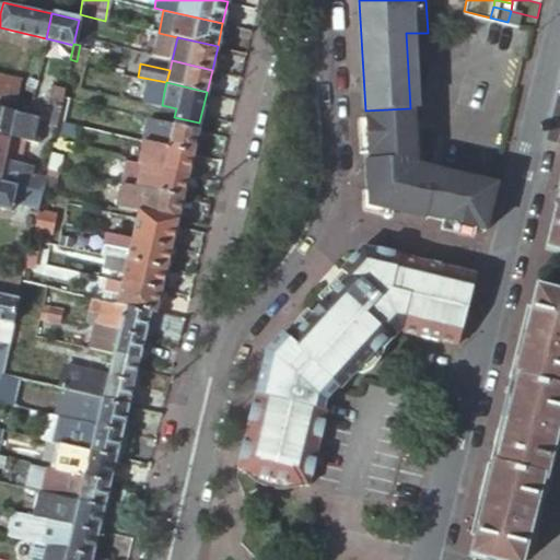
[(60,105),(65,88),(51,85),(47,103),(54,104),(60,105)]
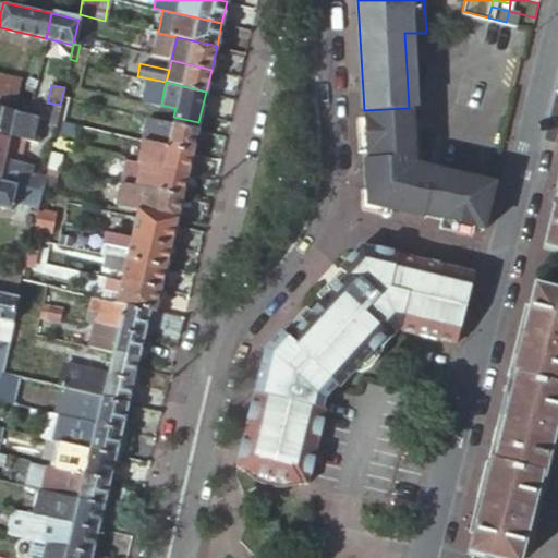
[(161,105),(164,92),(153,88),(149,102),(161,105)]
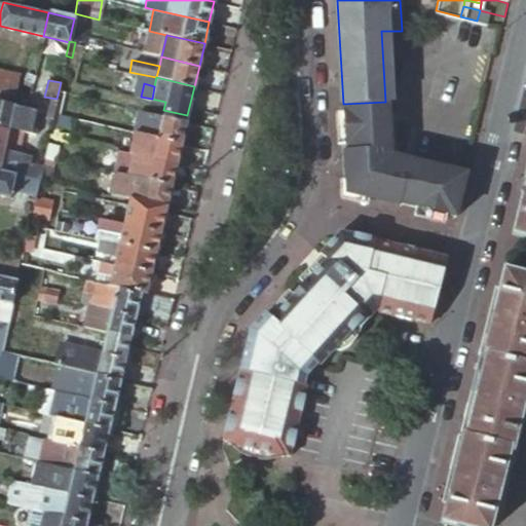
[(52,119),(54,108),(57,99),(50,98),(46,117),(52,119)]
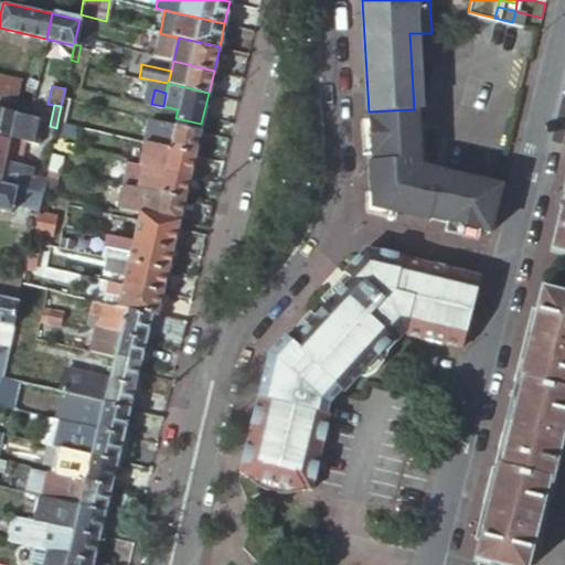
[(16,112),(0,108),(0,134),(24,139),(30,116),(14,114),(16,112)]
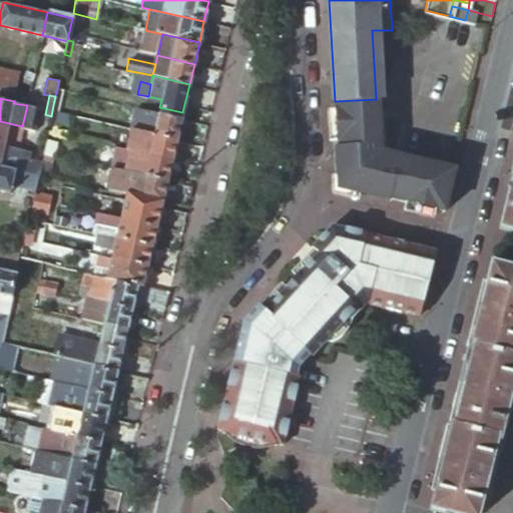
[(376,99),(335,101),(335,109),(339,185),(443,210),(453,169),(398,155),(398,157),(379,153),(376,99)]
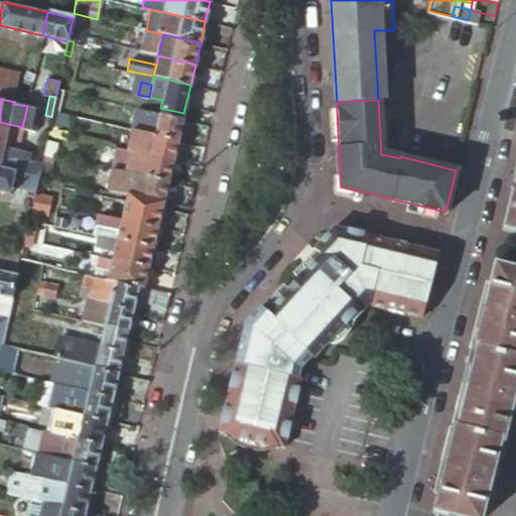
[(183,113),(160,108),(159,114),(145,111),(140,133),(177,142),(183,113)]
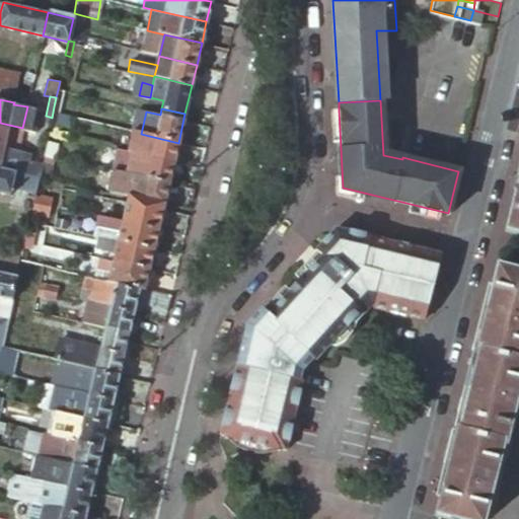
[(141,134),(146,112),(136,109),(131,132),(141,134)]
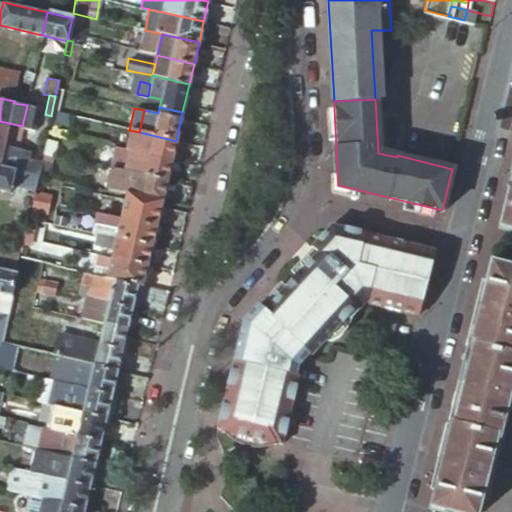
[(0,143),(17,147),(22,126),(0,121),(0,143)]
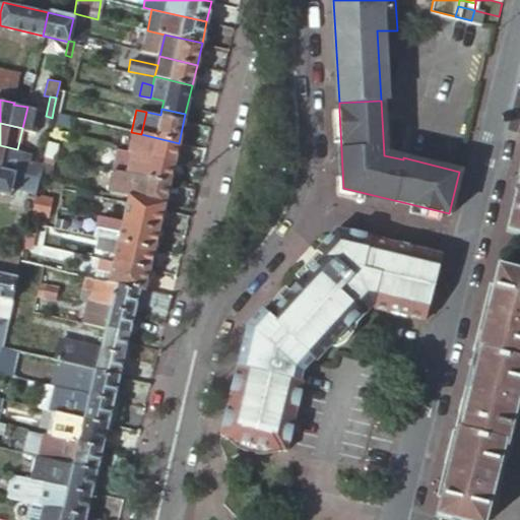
[(136,153),(141,134),(131,132),(127,151),(129,152),(136,153)]
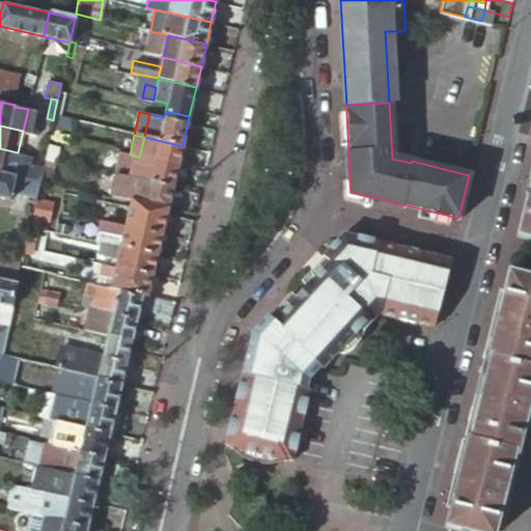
[(183,146),(144,137),(139,157),(177,166),(183,146)]
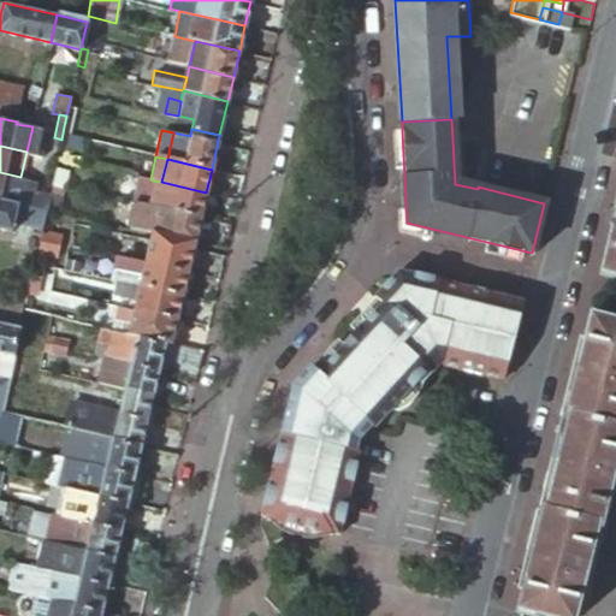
[(65,170),(55,167),(52,184),(49,193),(59,194),(65,170)]
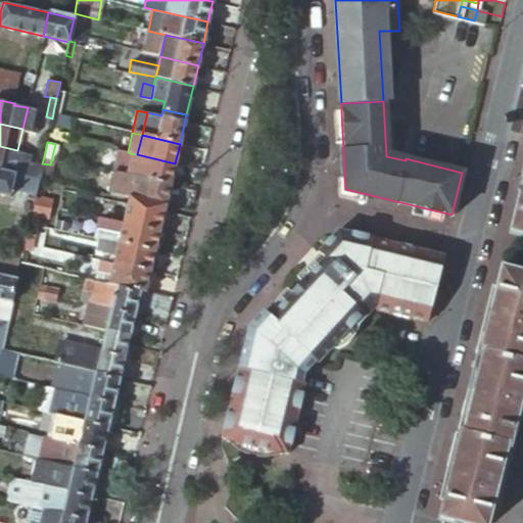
[(0,168),(13,171),(17,150),(0,146),(0,168)]
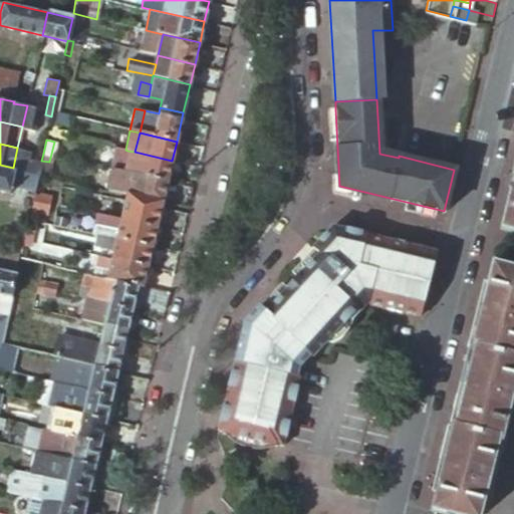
[(135,152),(127,151),(122,171),(130,172),(135,152)]
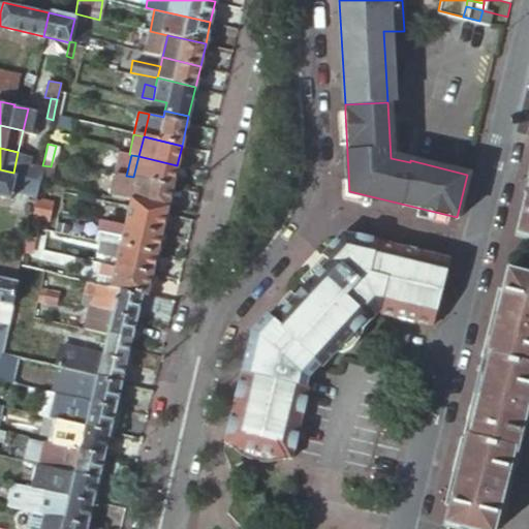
[(177,165),(138,156),(133,177),(173,185),(177,165)]
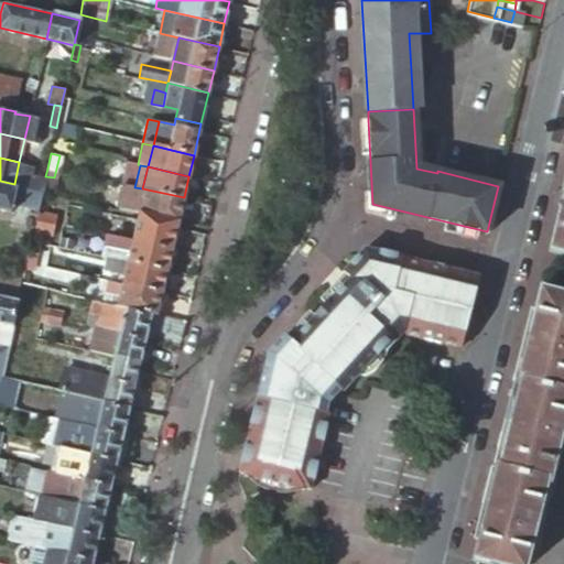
[(39,208),(42,191),(14,184),(0,181),(0,208),(10,210),(12,203),(39,208)]
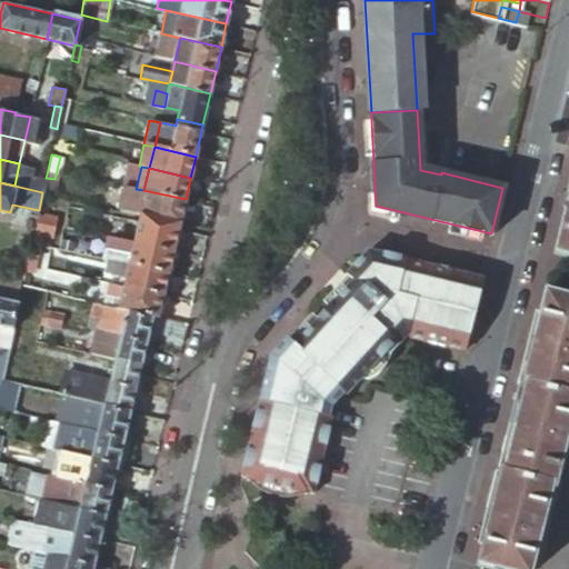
[(186,199),(143,190),(138,213),(180,223),(186,199)]
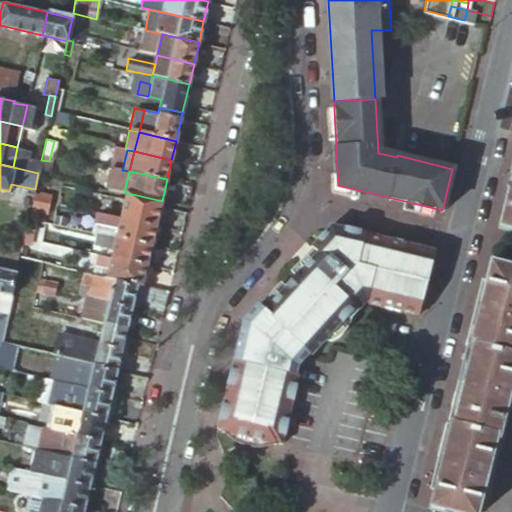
[(511,182),(505,208),(508,209),(503,226),(511,227),(511,182)]
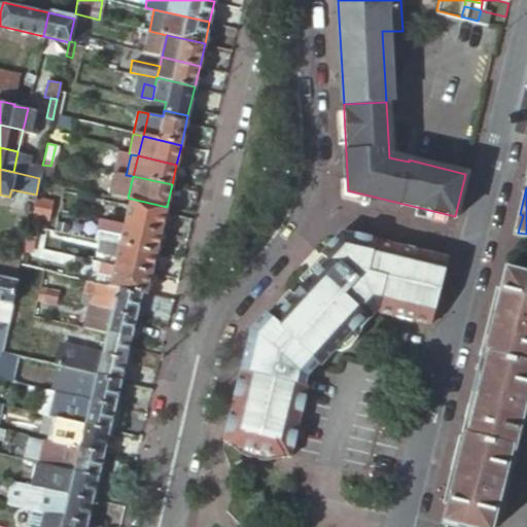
[(54,202),(35,198),(32,214),(41,216),(49,218),(54,202)]
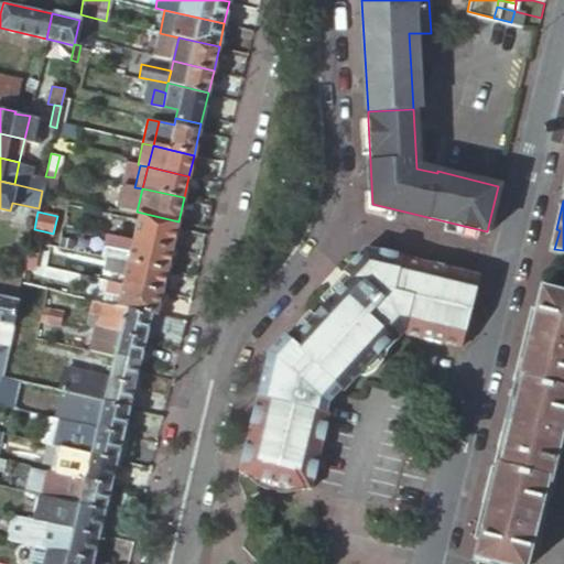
[(179,221),(137,212),(131,239),(172,248),(179,221)]
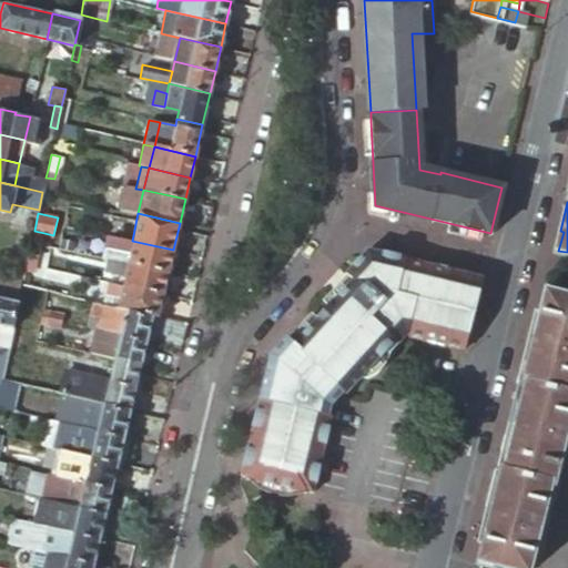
[(44,233),(34,231),(30,253),(39,255),(44,233)]
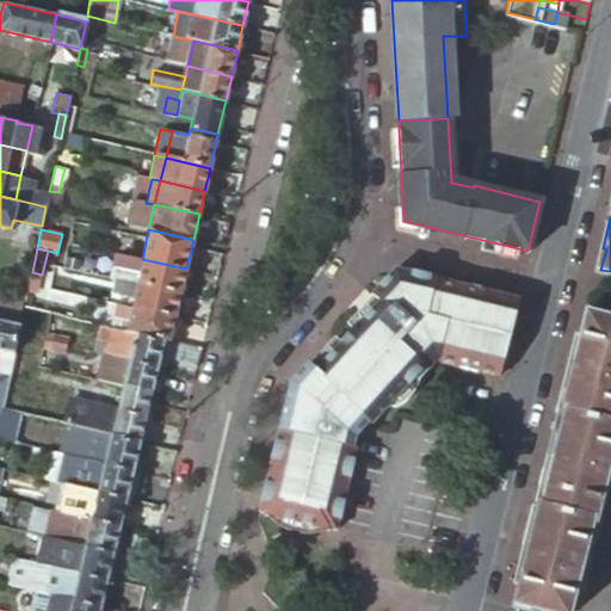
[(186,269),(142,259),(136,282),(181,291),(186,269)]
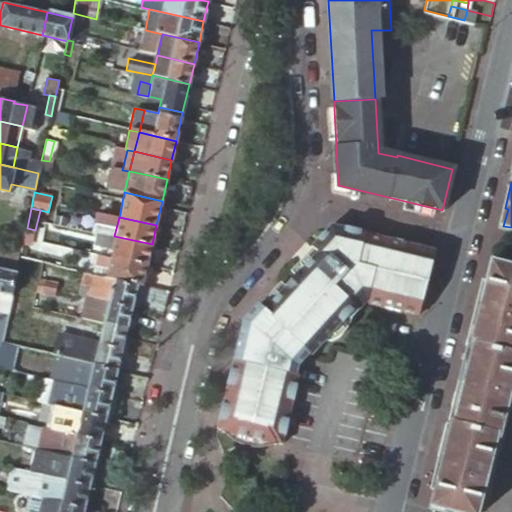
[(416,315),(432,250),(368,235),(329,225),(307,250),(313,256),(260,314),(254,308),(240,322),(216,428),(281,443),(297,375),(295,374),(297,366),(308,353),(310,355),(353,308),(356,311),(363,303),(416,315)]
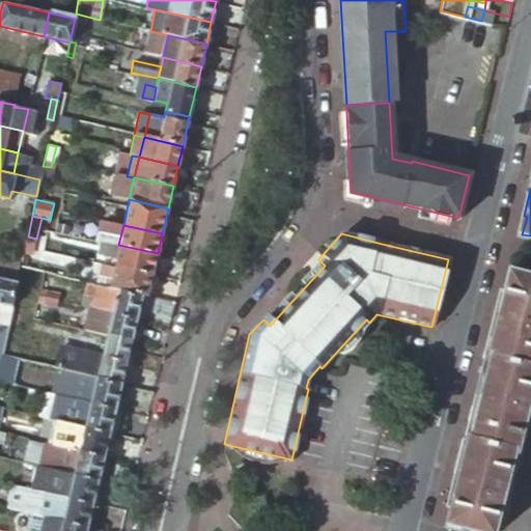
[(118,245),(113,264),(152,274),(158,253),(118,245)]
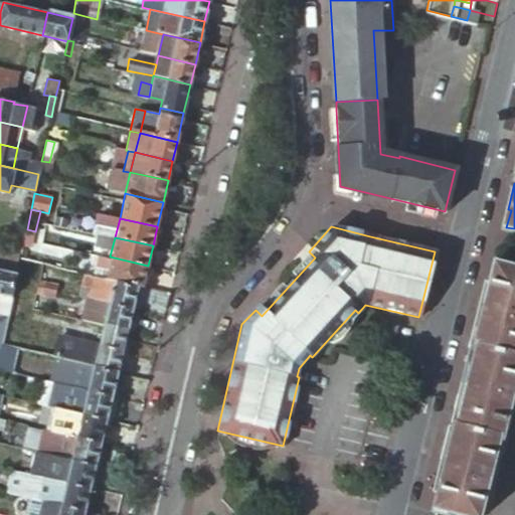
[(45,252),(23,247),(20,258),(43,264),(45,252)]
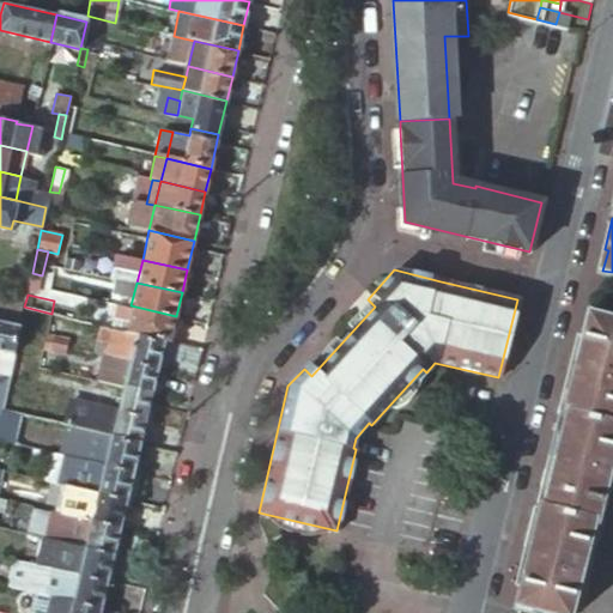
[(0,321),(19,326),(24,305),(0,299),(0,321)]
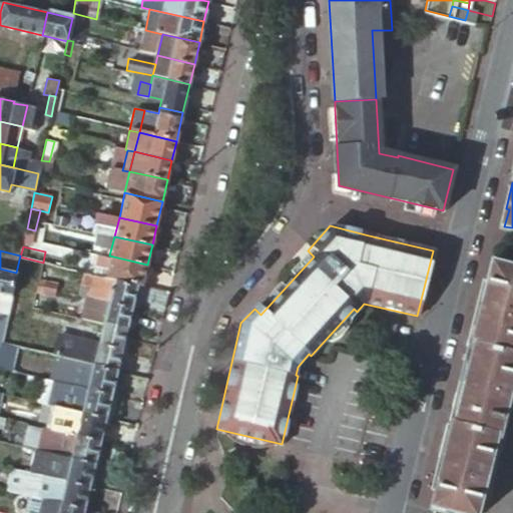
[(436,251),(433,250),(417,316),(419,316),(436,251)]
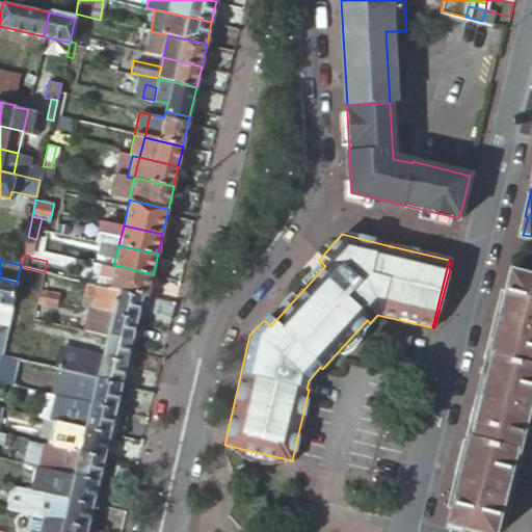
[(108,288),(148,297),(153,274),(113,265),(103,263),(101,273),(111,276),(108,288)]
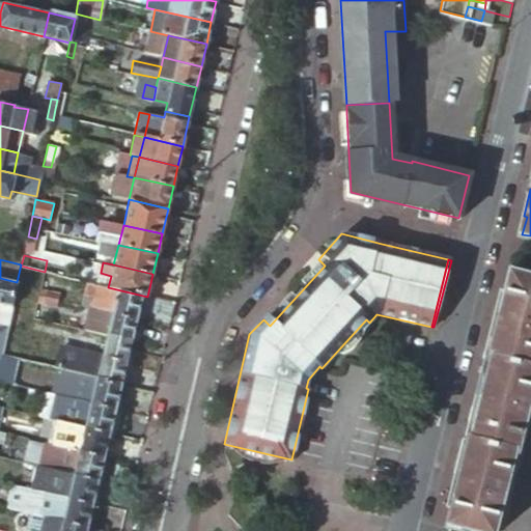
[(507,290),(500,288),(482,357),(530,368),(530,278),(511,274),(507,290)]
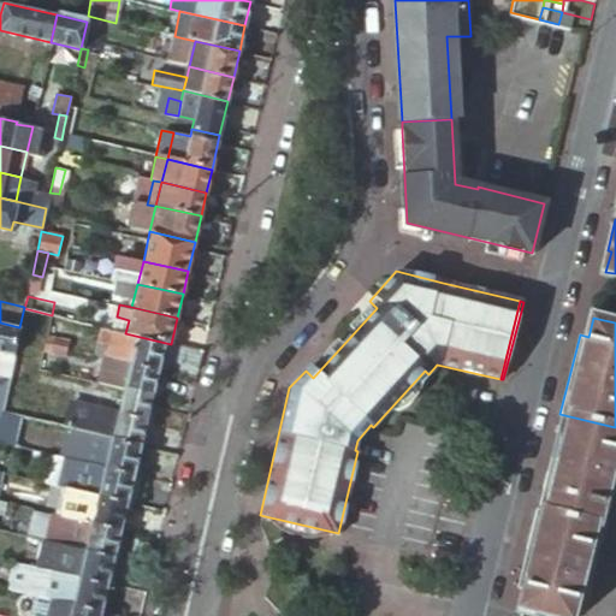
[(15,355),(19,327),(0,323),(0,353),(15,356),(15,355)]
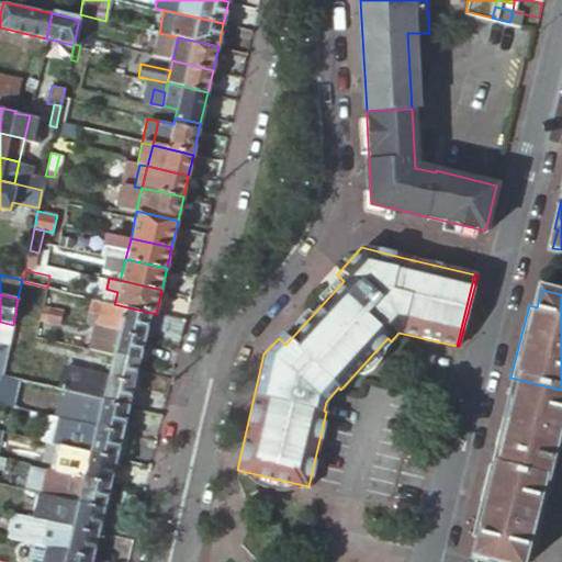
[(180,336),(183,321),(156,314),(114,304),(88,298),(85,311),(94,313),(92,325),(101,327),(145,337),(147,328),(180,336)]
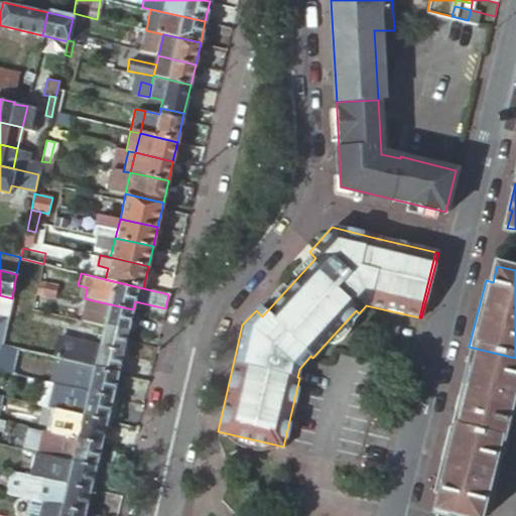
[(56,285),(39,281),(38,287),(55,291),(56,285)]
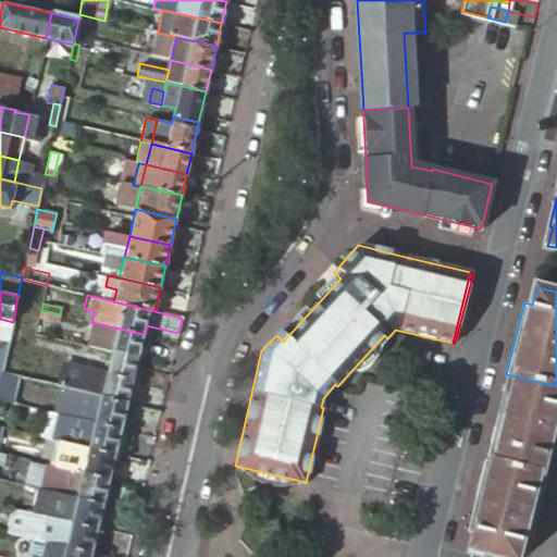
[(60,314),(41,310),(39,317),(59,321),(60,314)]
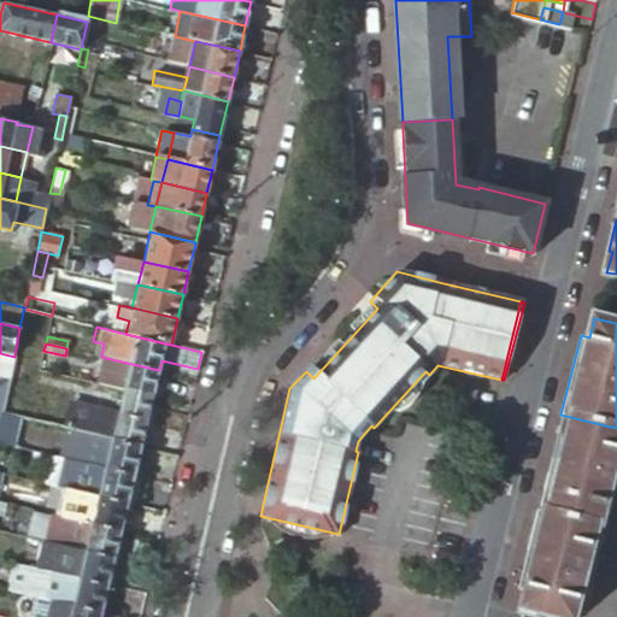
[(37,362),(15,356),(15,357),(10,381),(12,381),(11,387),(18,389),(19,382),(33,386),(37,362)]
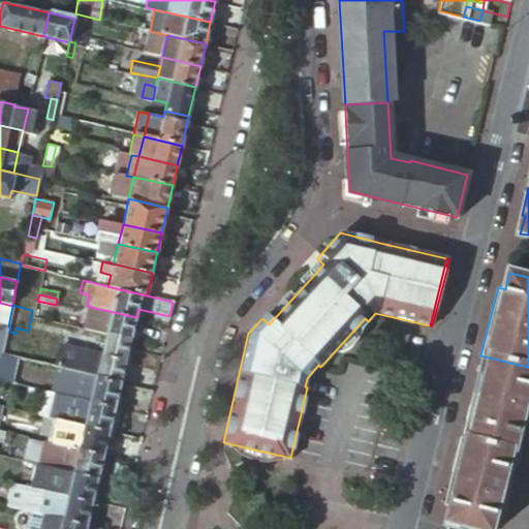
[(131,340),(136,317),(95,308),(91,331),(105,334),(131,340)]
